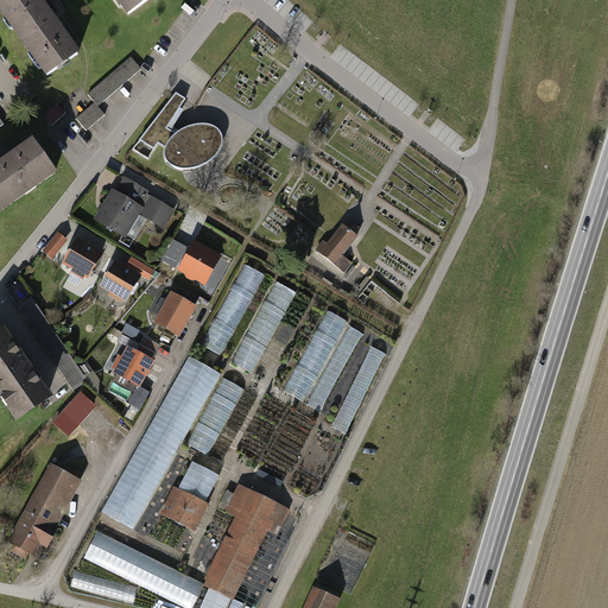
[(76,54),(39,0),(2,0),(0,2),(0,5),(46,74),(76,54)]
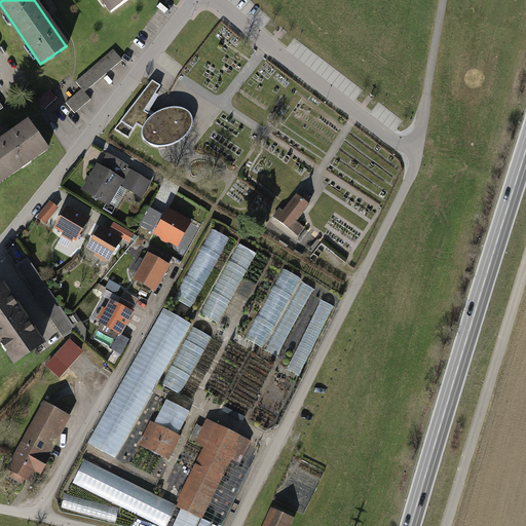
[(103,0),(111,9),(123,0),(103,0)]
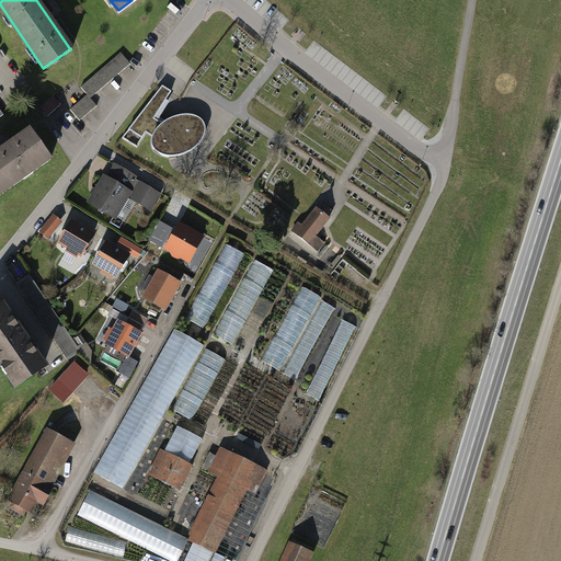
[(130,61),(121,50),(82,86),(88,92),(92,96),(130,61)]
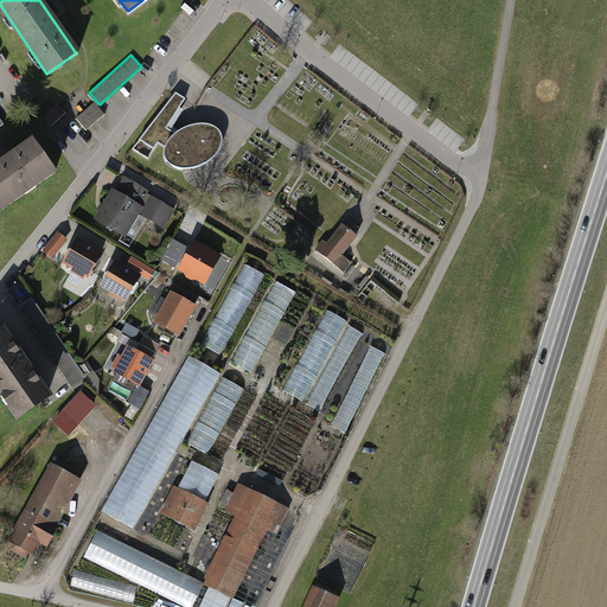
[(173,123),(191,100),(178,90),(144,139),(195,176),(225,134),(200,116),(187,134),(173,123)]
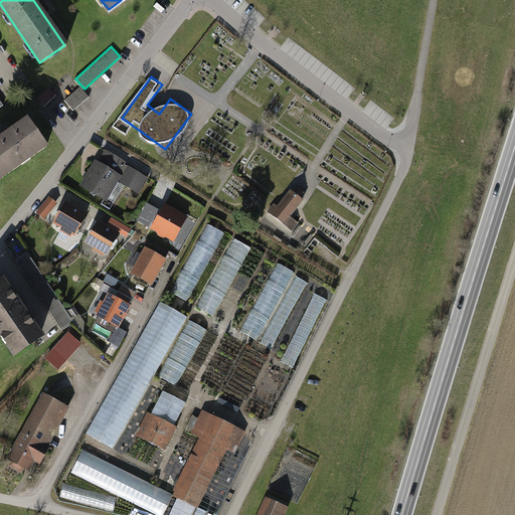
[(90,95),(84,89),(80,84),(64,100),(73,109),(90,95)]
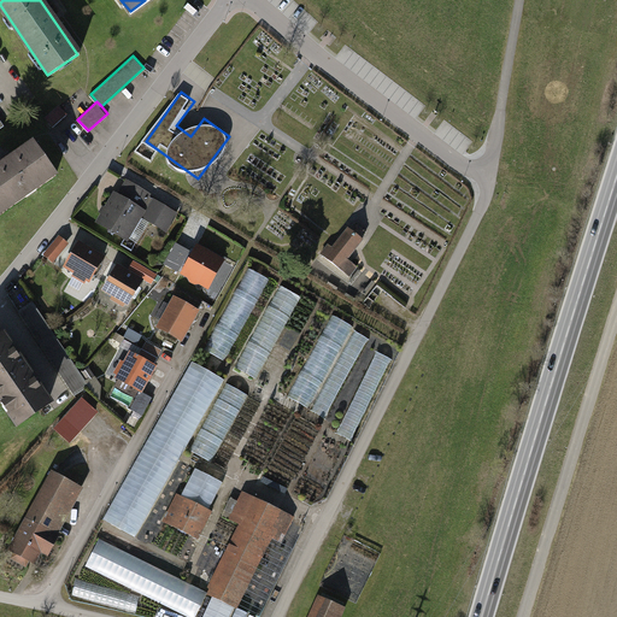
[(60,104),(46,117),(54,125),(69,112),(60,104)]
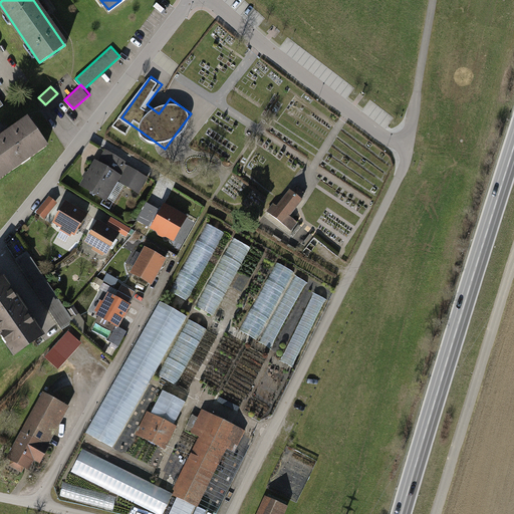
[(26,116),(0,136),(0,176),(45,142),(26,116)]
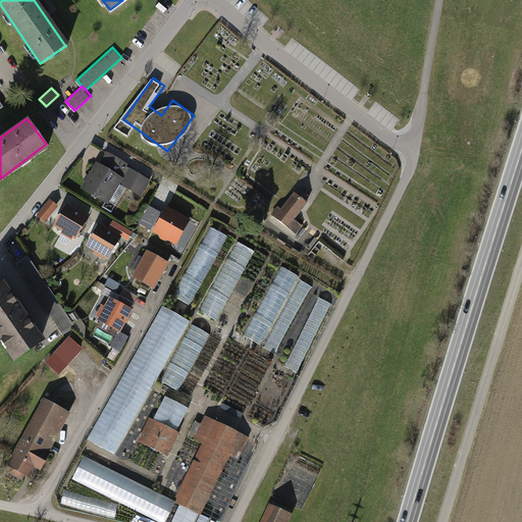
[(102,163),(99,161),(87,184),(112,198),(122,180),(144,193),(150,180),(126,167),(128,164),(108,152),(102,163)]
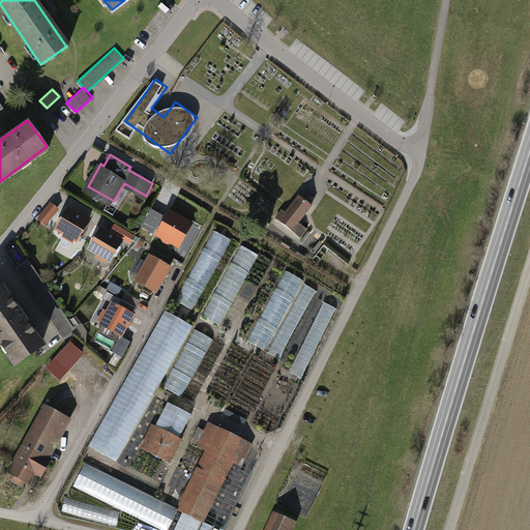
[(283,207),(275,216),(300,235),(307,226),(302,222),(315,205),(300,194),(287,210),(283,207)]
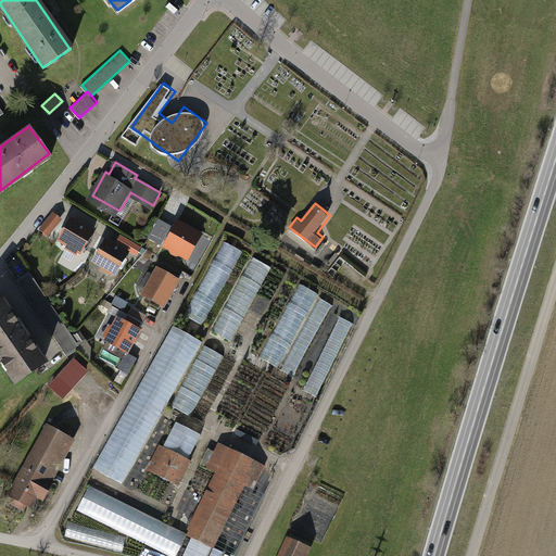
[(64,220),(53,212),(40,229),(50,237),(64,220)]
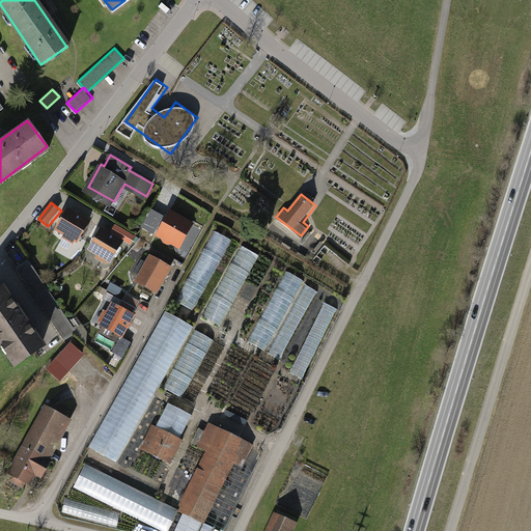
[(167,215),(154,206),(144,224),(157,231),(167,215)]
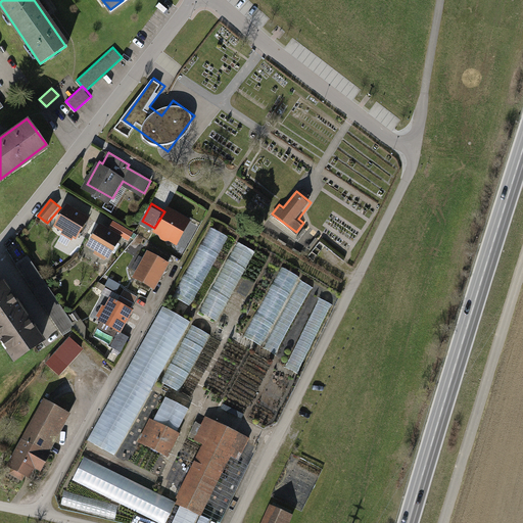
[(91,218),(69,204),(56,225),(78,238),(91,218)]
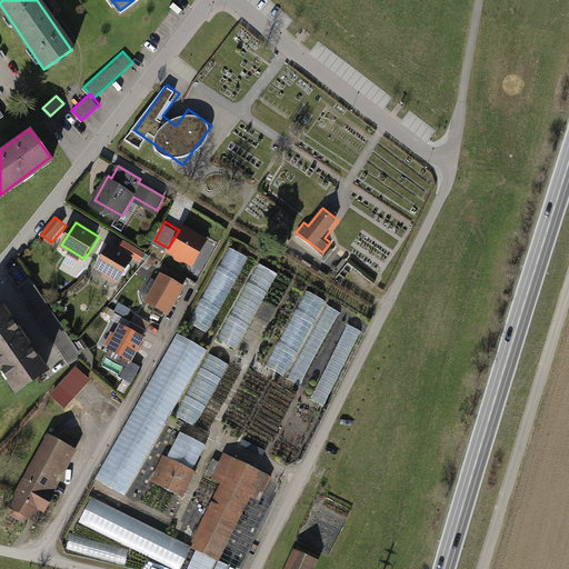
[(211,238),(185,222),(170,249),(197,265),(211,238)]
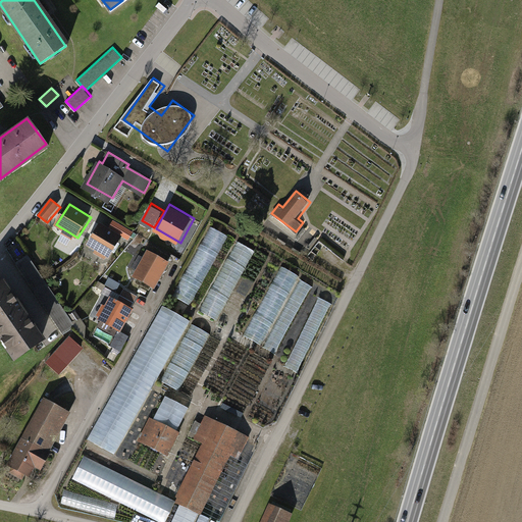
[(135,233),(115,221),(111,228),(132,240),(135,233)]
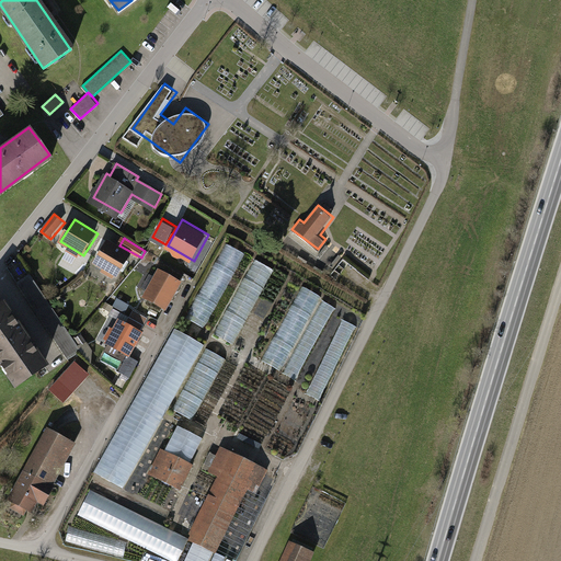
[(133,256),(109,241),(95,261),(119,276),(133,256)]
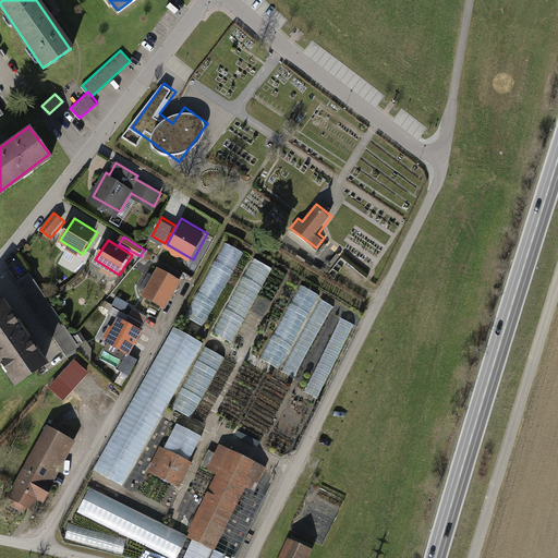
[(242,251),(226,242),(187,314),(204,323),(242,251)]
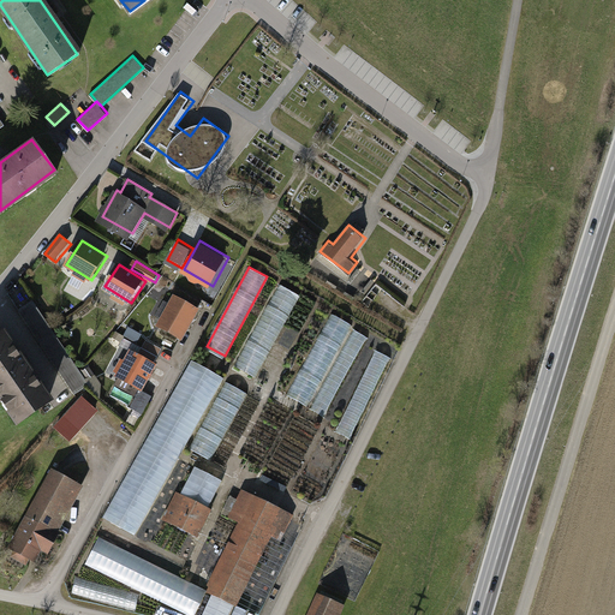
[(299,293),(279,282),(236,360),(257,371),(299,293)]
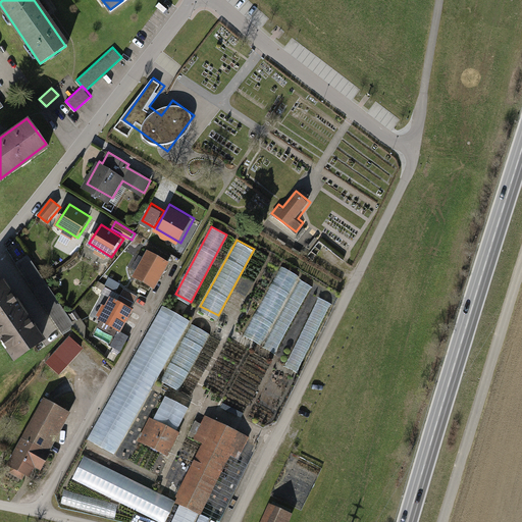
[(170,262),(150,252),(137,276),(157,288),(170,262)]
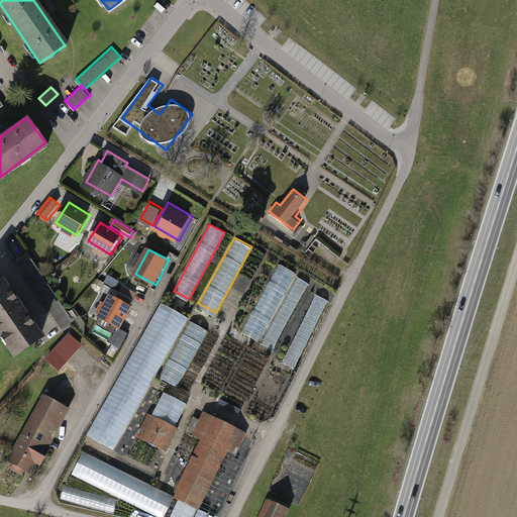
[(29,251),(16,261),(62,331),(75,322),(29,251)]
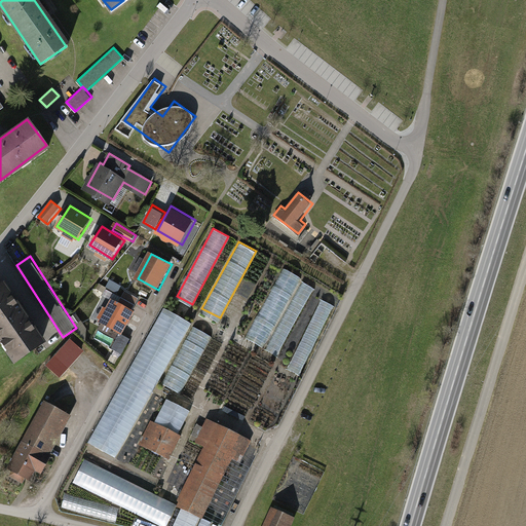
[(302,277),(283,267),(247,335),(266,345),(301,280),(302,277)]
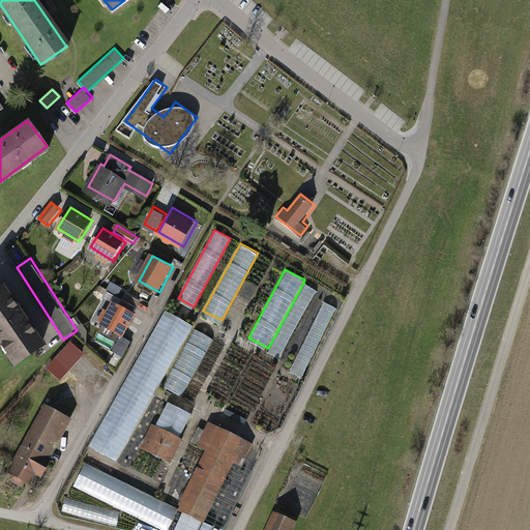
[(317,290),(303,283),(268,348),(266,351),(280,358),(317,290)]
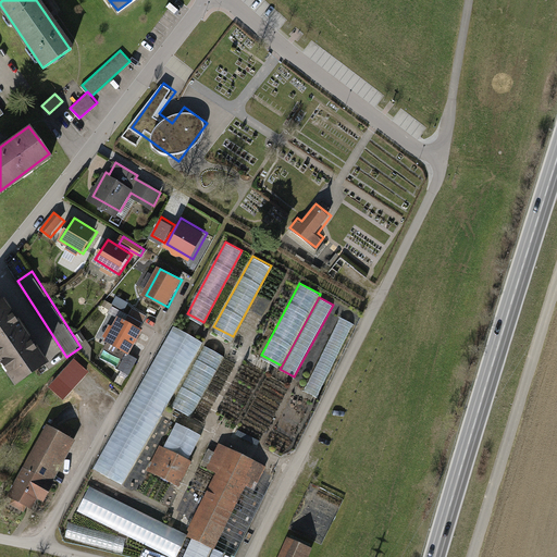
[(52,366),(7,301),(0,305),(0,362),(19,388),(52,366)]
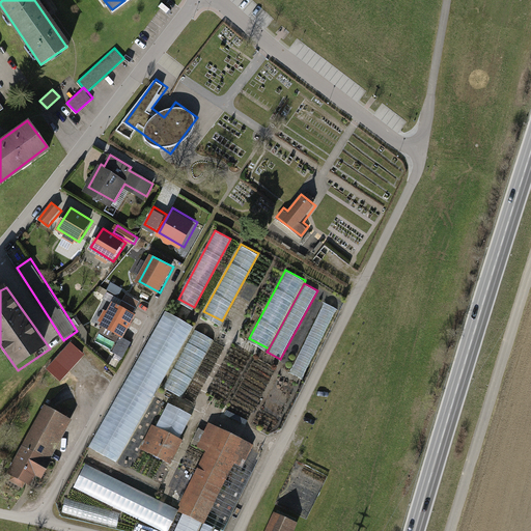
[(143,302),(129,295),(124,303),(138,310),(143,302)]
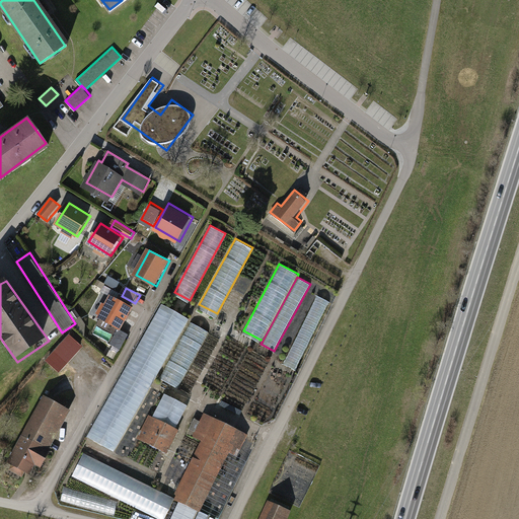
[(331,301),(319,295),(286,362),(298,368),(331,301)]
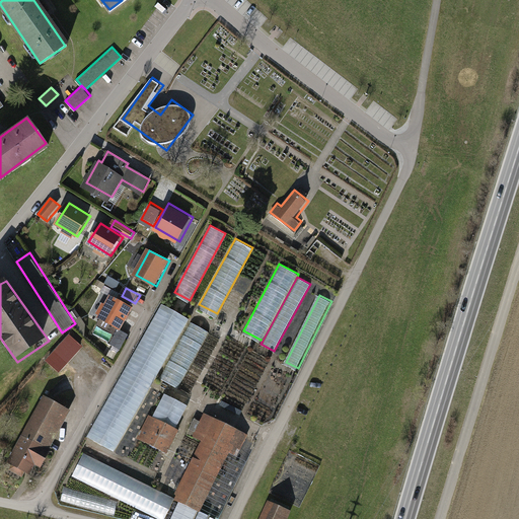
[(135,309),(113,298),(109,306),(105,304),(98,318),(125,330),(135,309)]
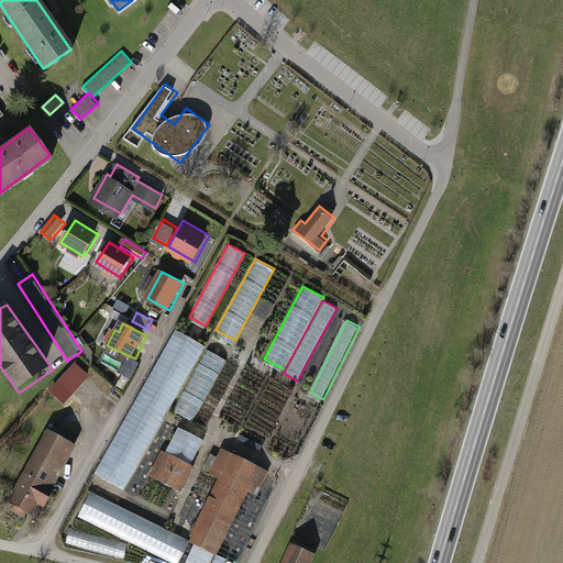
[(205,344),(177,329),(98,472),(125,487),(205,344)]
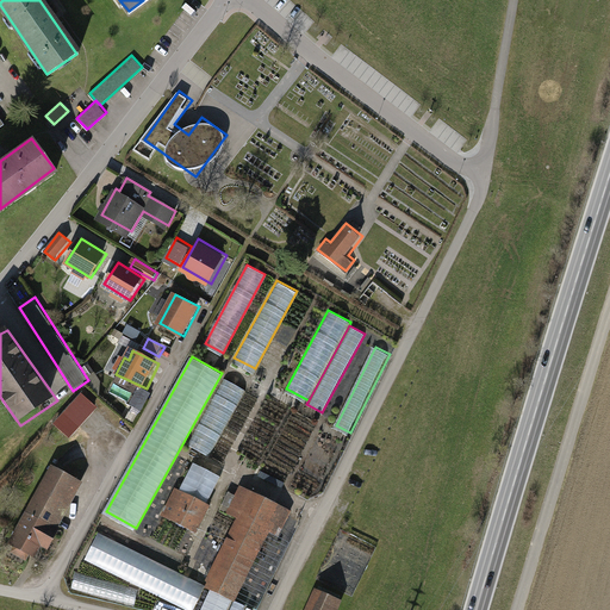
[(247,384),(229,374),(191,442),(210,453),(247,384)]
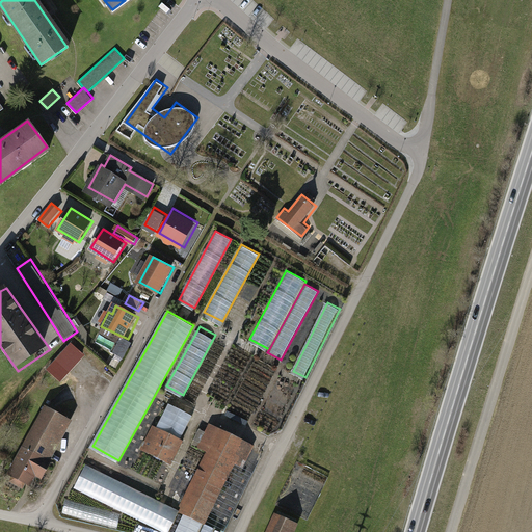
[(46,371),(60,383),(84,355),(70,343),(46,371)]
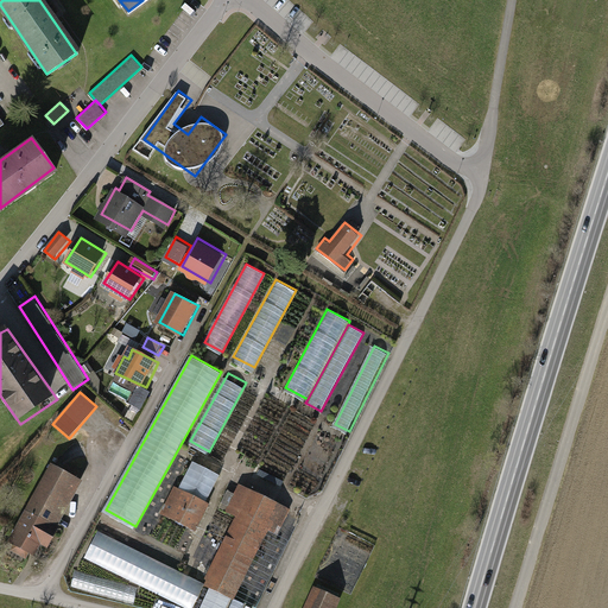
[(181,488),(208,501),(222,473),(195,460),(181,488)]
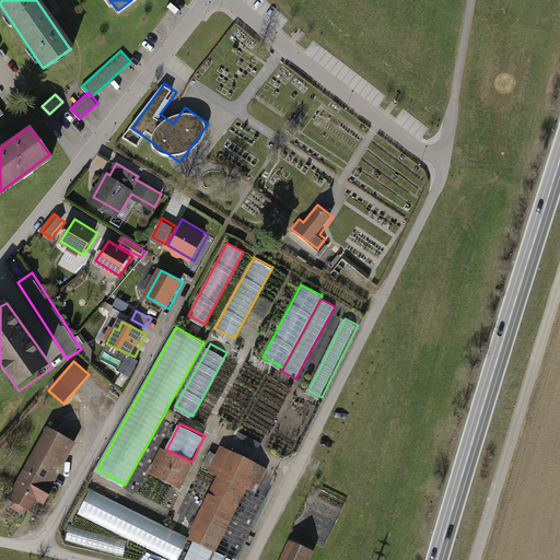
[(54,486),(77,443),(46,428),(8,501),(11,503),(9,508),(24,515),(27,511),(32,514),(38,503),(44,506),(55,486),(54,486)]
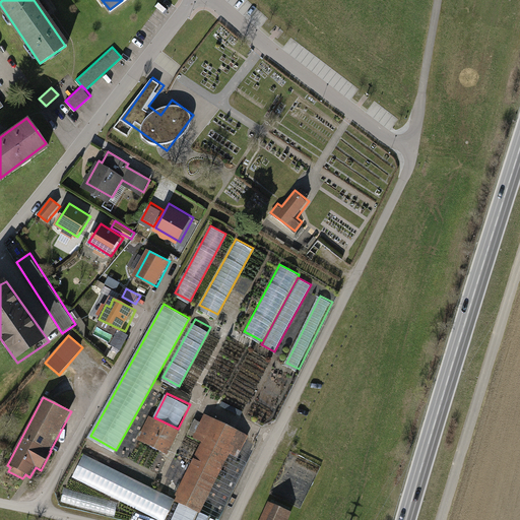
[(252,434),(206,412),(194,439),(203,443),(177,498),(206,512),(235,453),(241,456),(252,434)]
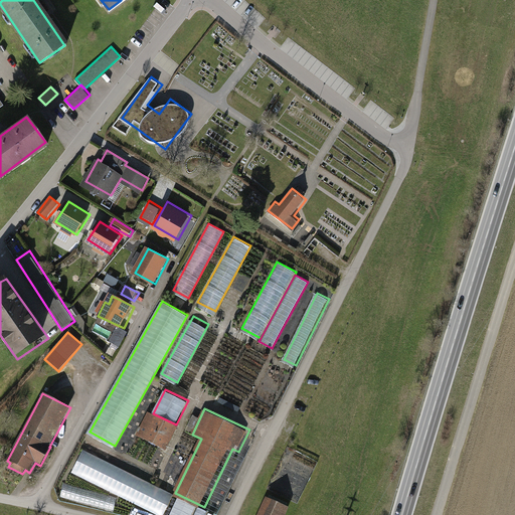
[(153,413),(149,411),(138,435),(168,450),(179,426),(176,424),(153,413)]
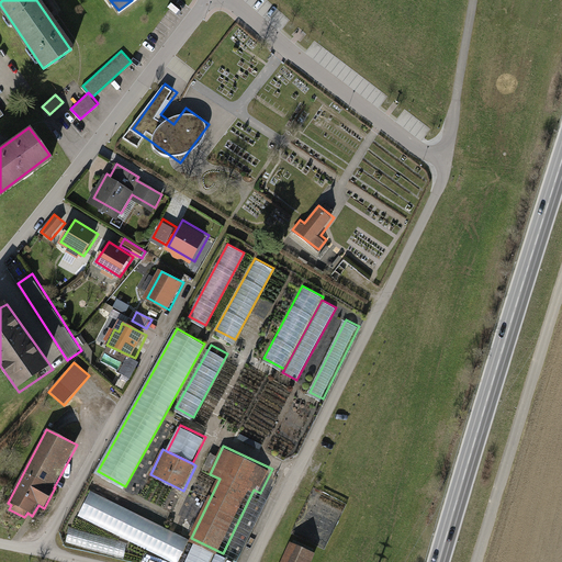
[(189,537),(91,490),(79,514),(177,561),(189,537)]
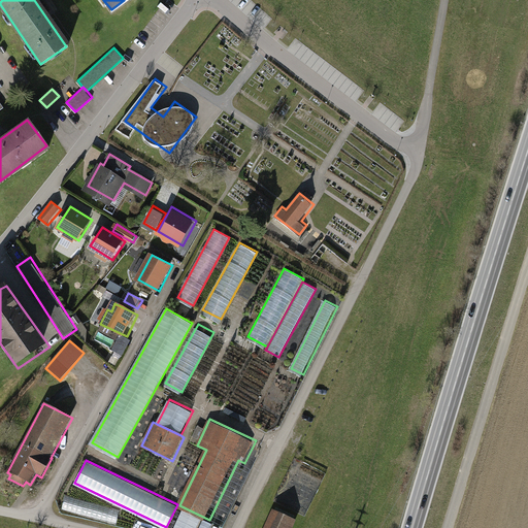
[(66,497),(63,509),(117,524),(120,512),(66,497)]
